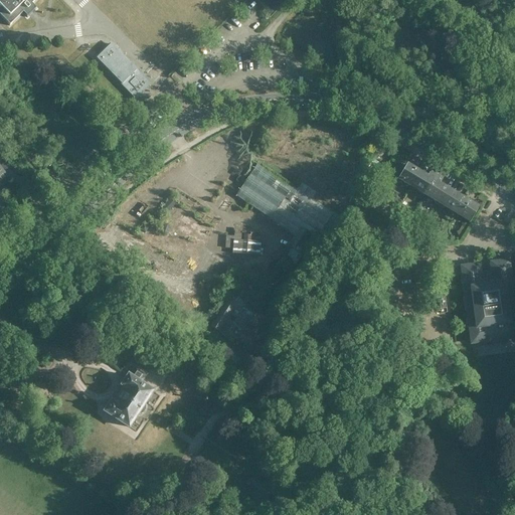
[(0,0),(0,16),(9,26),(23,13),(27,17),(29,16),(34,10),(36,9),(31,4),(35,0),(0,0)]
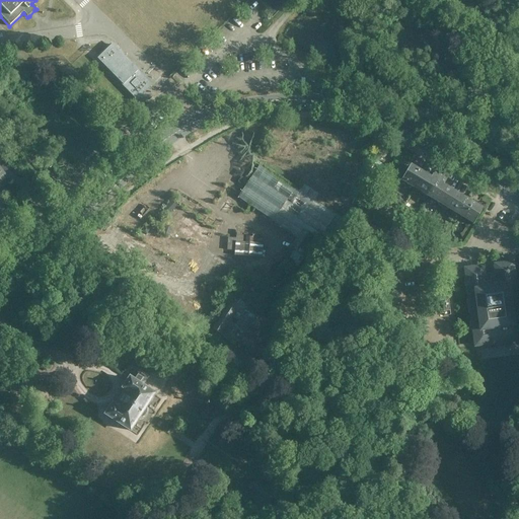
[(142,84),(134,75),(138,71),(112,45),(97,59),(123,85),(128,81),(136,90),(142,84)]
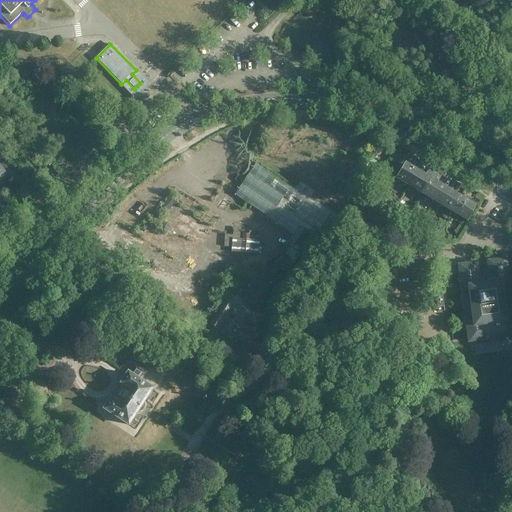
[(315,239),(339,218),(256,163),(235,195),(245,202),(244,204),(279,228),(280,226),(288,231),(285,235),(286,235),(285,236),(285,237),(259,277),(264,280),(282,251),(297,228),(315,239)]
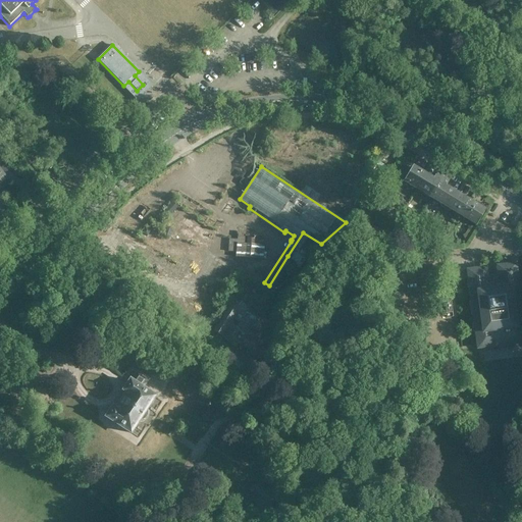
[(402,168),(398,176),(402,179),(402,180),(404,181),(417,190),(426,175),(412,167),(409,173),(402,168)]
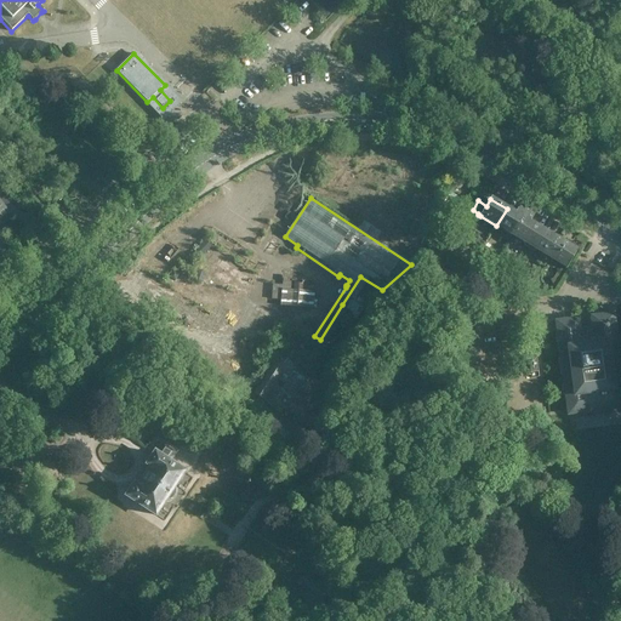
[(513,214),(507,209),(496,226),(513,237),(528,211),(519,206),(516,212),(514,212),(513,214)]
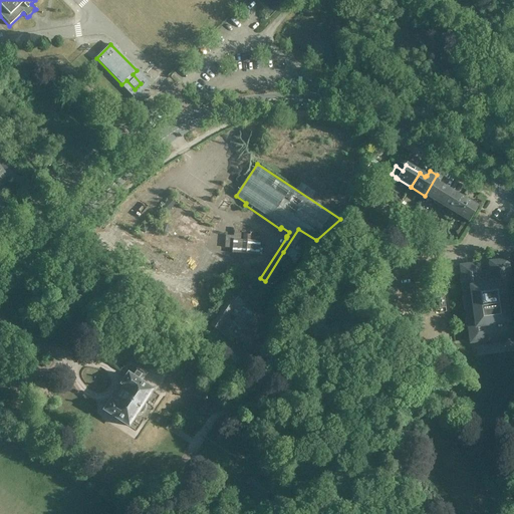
[(439,204),(447,190),(440,186),(438,185),(442,178),(437,175),(425,196),(439,204)]
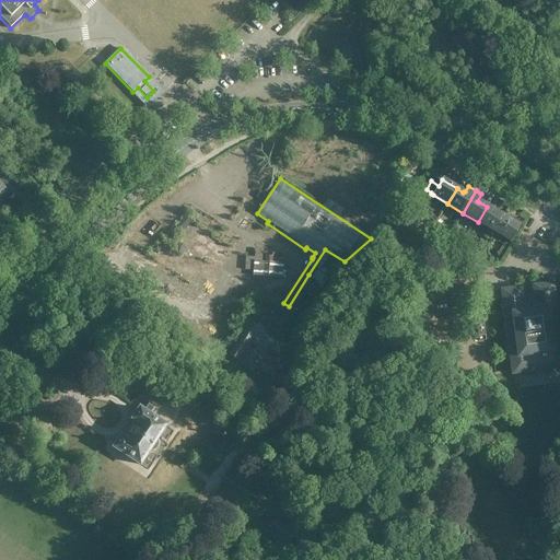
[(487,207),(478,222),(489,229),(485,236),(490,240),(496,232),(496,233),(500,225),(498,225),(503,217),(487,207)]
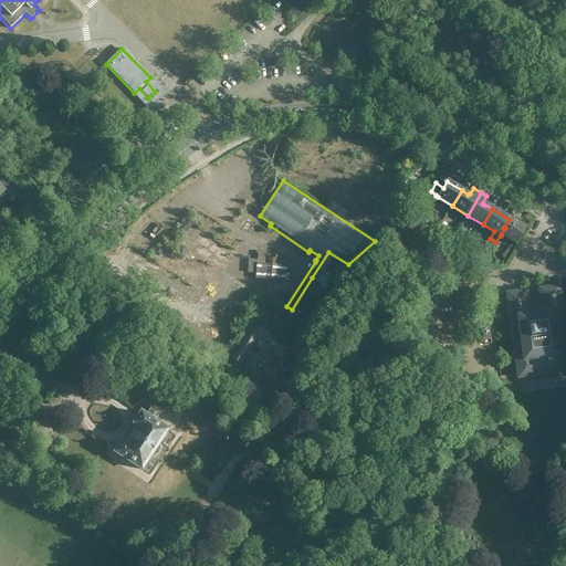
[(411,210),(405,221),(412,226),(418,215),(411,210)]
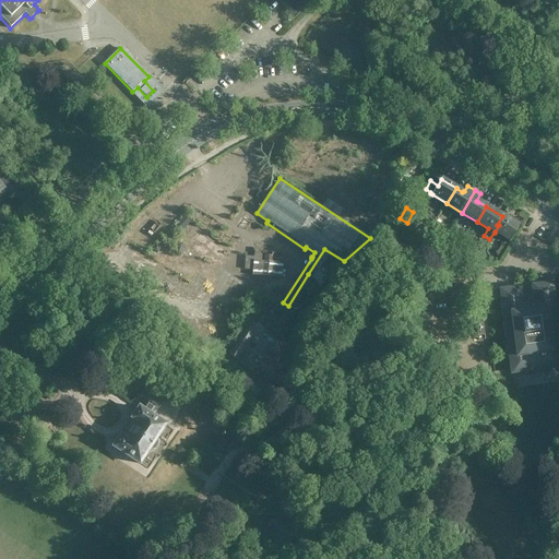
[(495,233),(508,240),(509,241),(519,226),(502,216),(497,225),(499,225),(495,233)]
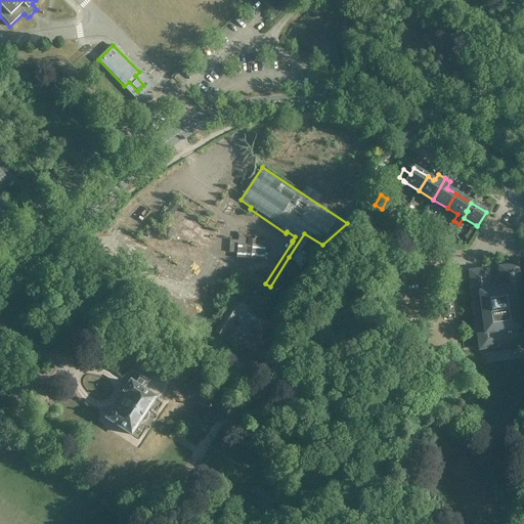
[(477,226),(476,225),(475,227),(470,228),(470,230),(468,235),(465,236),(469,245),(479,227),(477,226)]
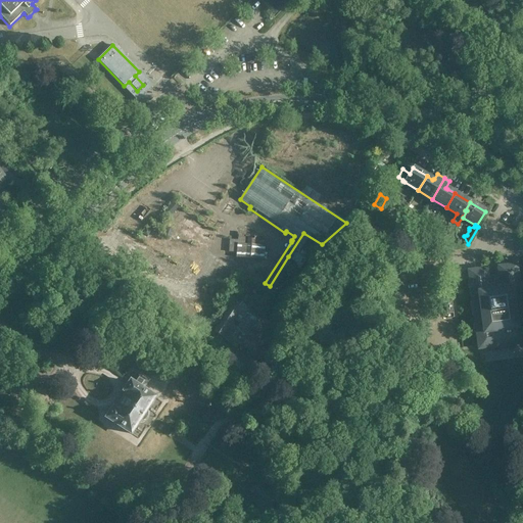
[(245,233),(237,233),(234,233),(230,236),(230,237),(229,239),(228,252),(236,253),(236,257),(239,257),(238,263),(263,265),(263,262),(267,263),(268,246),(266,246),(266,238),(255,237),(255,238),(254,238),(247,238),(247,245),(244,244),(245,233)]
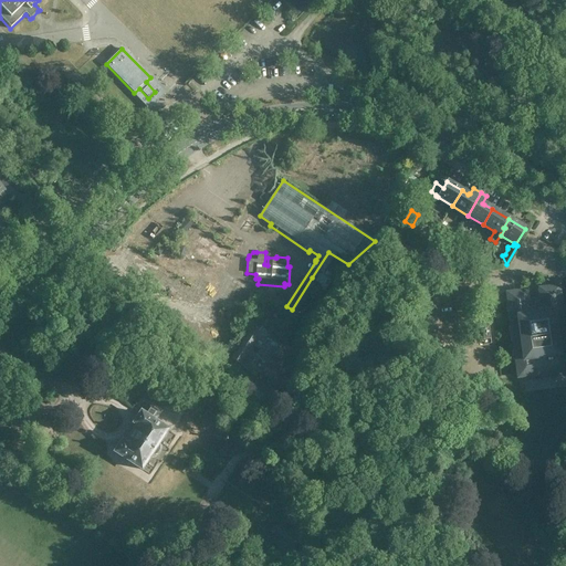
[(328,252),(312,278),(322,284),(318,289),(324,292),(334,276),(332,274),(335,268),(352,279),(357,270),(348,264),(328,252)]
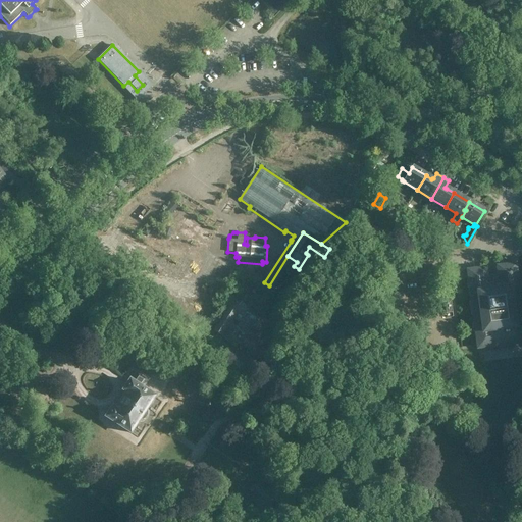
[(434,242),(430,248),(444,246),(447,240),(441,237),(438,241),(434,242)]
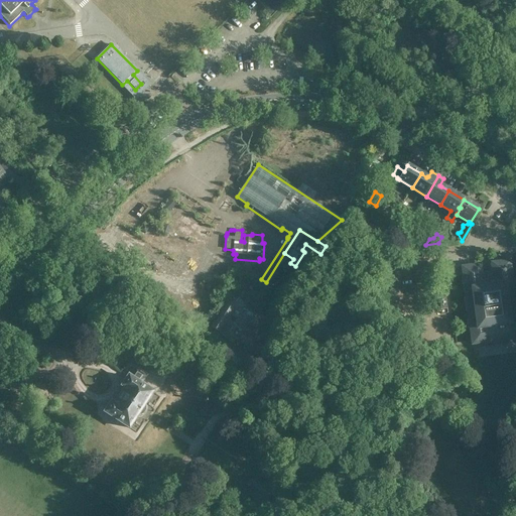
[(473,344),(515,338),(515,320),(512,293),(514,293),(510,262),(491,265),(492,272),(482,273),(481,266),(461,268),(465,299),(467,299),(473,344)]
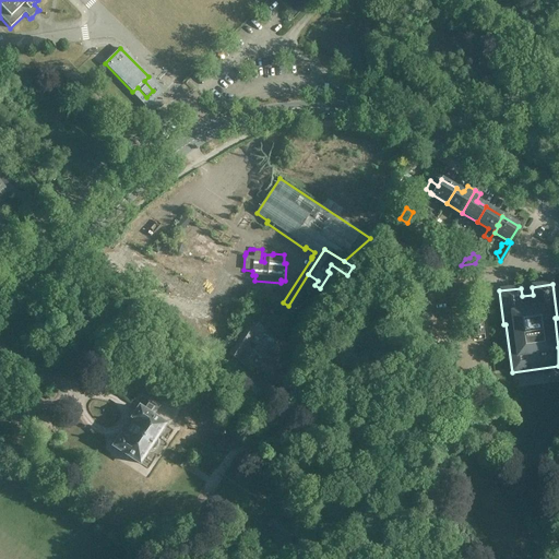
[(251,302),(238,322),(244,326),(251,314),(254,317),(260,308),(251,302)]
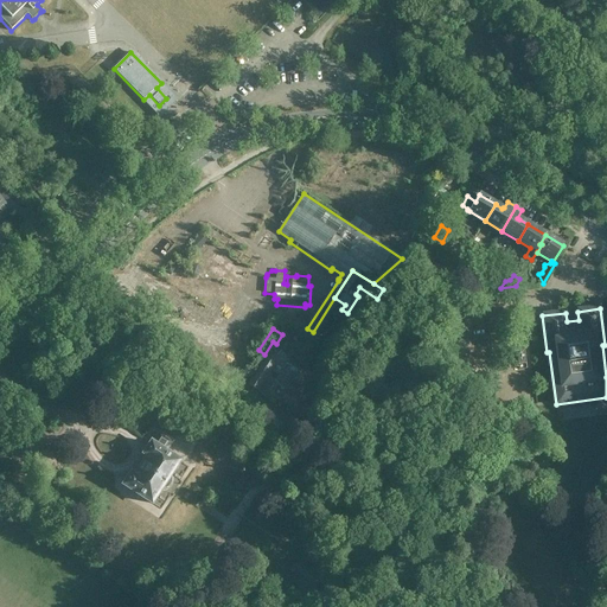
[(522,332),(521,332),(513,333),(518,364),(526,363),(522,332)]
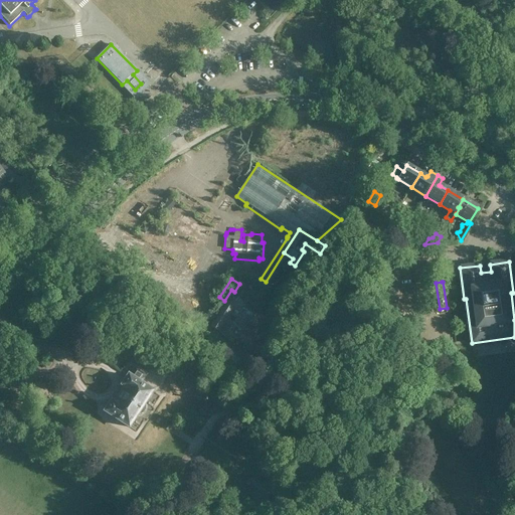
[(233,325),(244,332),(254,318),(242,310),(233,325)]
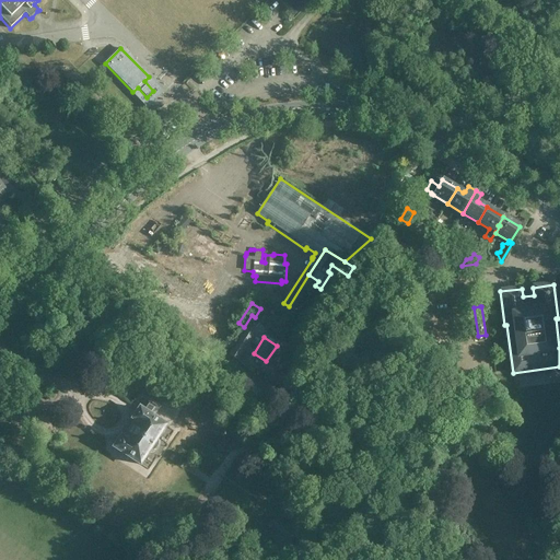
[(223,346),(213,361),(218,363),(224,354),(228,357),(231,350),(223,346)]
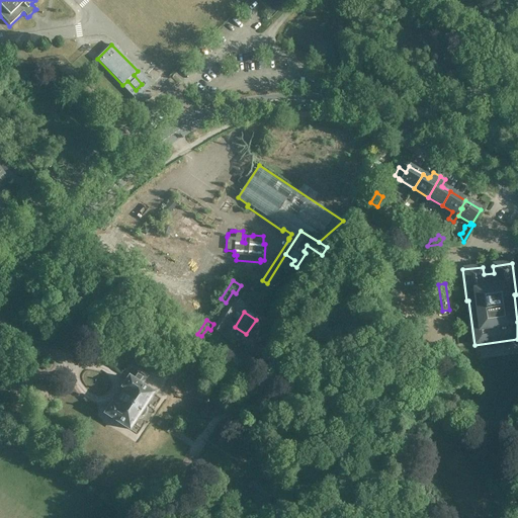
[(238,347),(246,334),(235,327),(233,330),(229,327),(223,337),(227,339),(226,340),(238,347)]
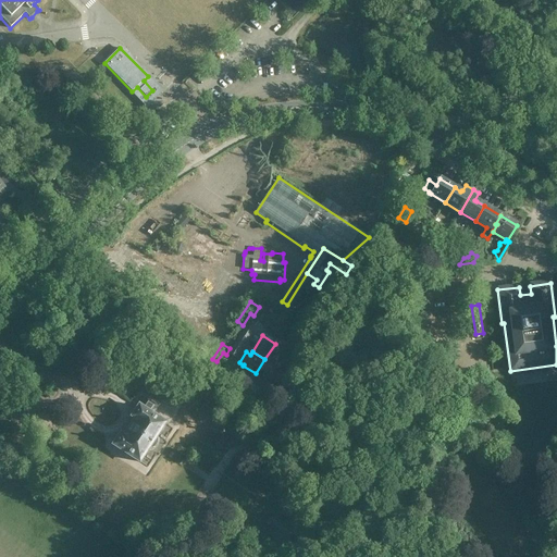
[(121,434),(114,445),(140,462),(148,467),(156,455),(159,455),(166,443),(166,442),(165,441),(173,429),(165,424),(165,423),(152,415),(159,405),(146,396),(133,417),(136,419),(124,436),(121,434)]
